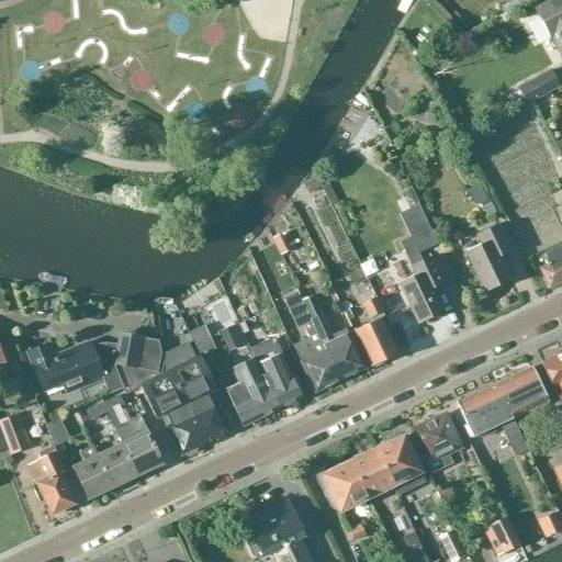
[(561,0),(553,0),(537,9),(552,38),(554,36),(561,49),(561,0)]
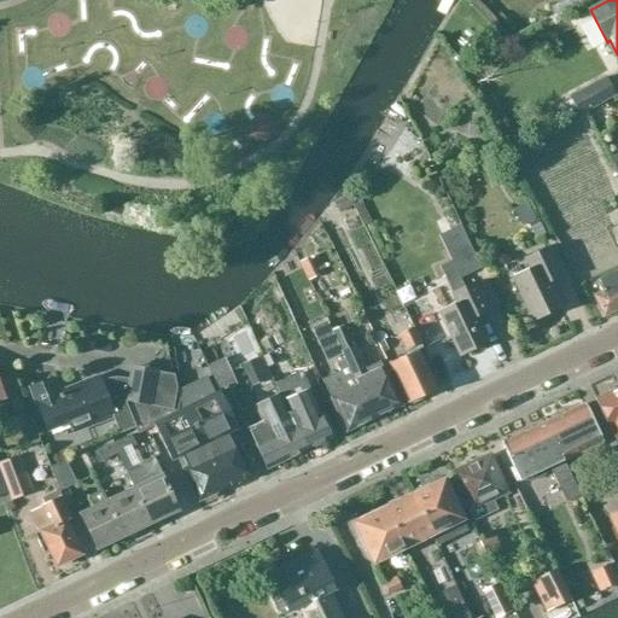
[(204,4),(186,4),(187,21),(205,21),(204,4)]
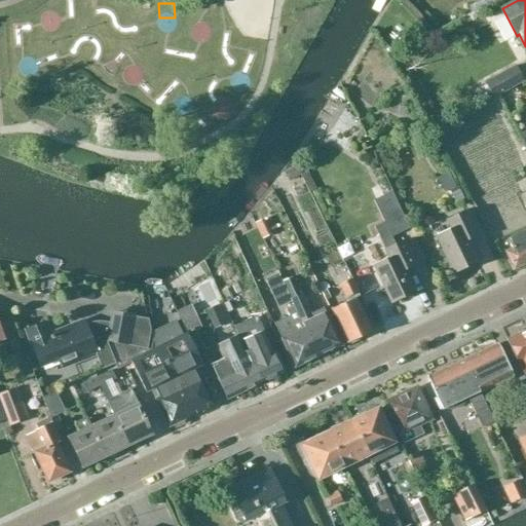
[(524,82),(516,66),(484,83),(493,100),(524,82)]
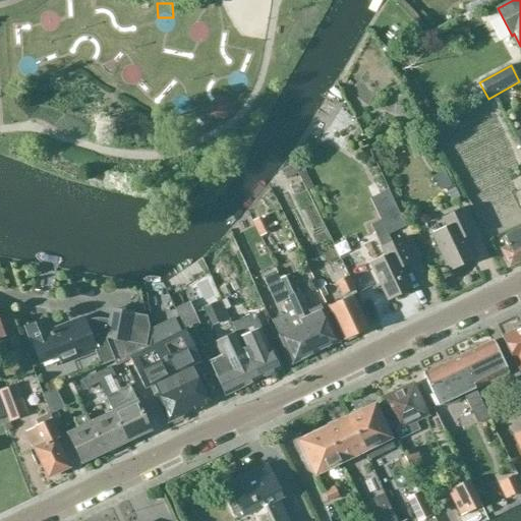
[(388,192),(370,200),(388,236),(405,228),(397,213),(388,192)]
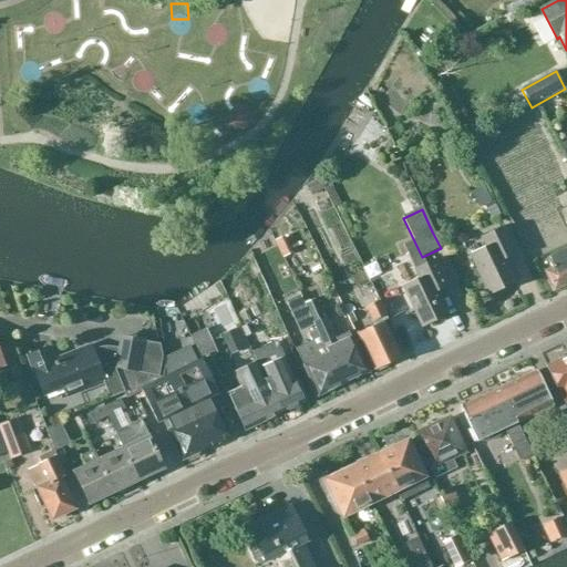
[(492,295),(517,282),(506,259),(517,254),(504,227),(483,237),(487,246),(471,254),(492,295)]
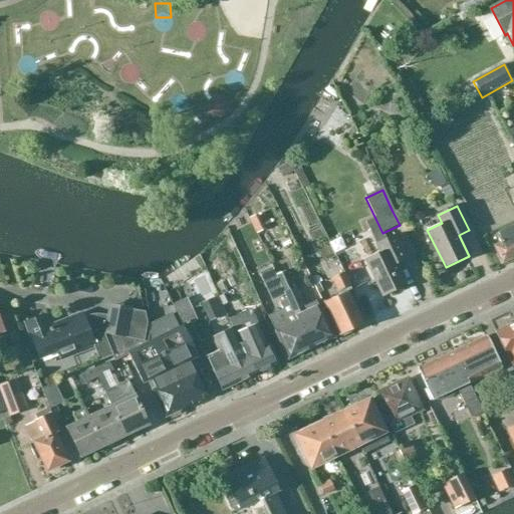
[(265,230),(258,215),(249,219),(256,234),(265,230)]
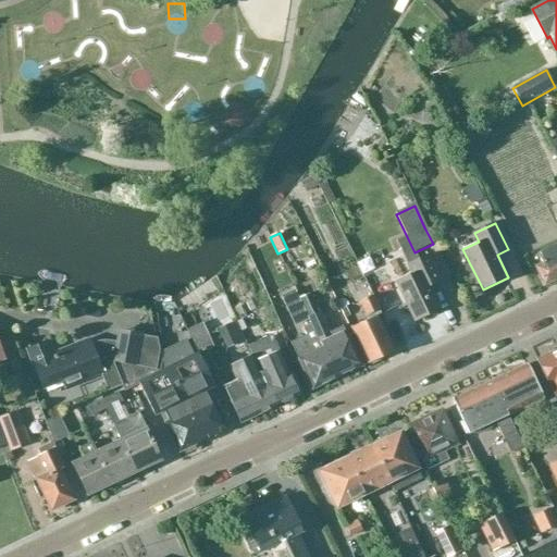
[(546,285),(556,280),(556,245),(543,252),(547,262),(539,267),(546,285)]
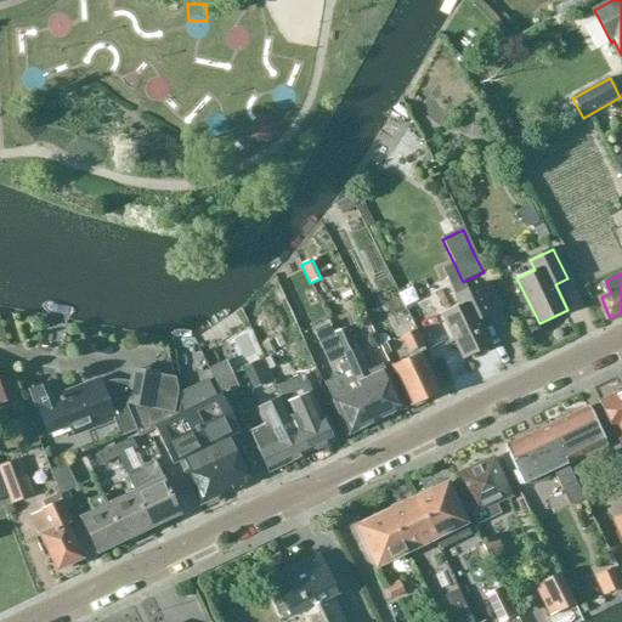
[(461,306),(444,315),(465,360),(493,345),(481,321),(493,315),(479,286),(456,297),(461,306)]
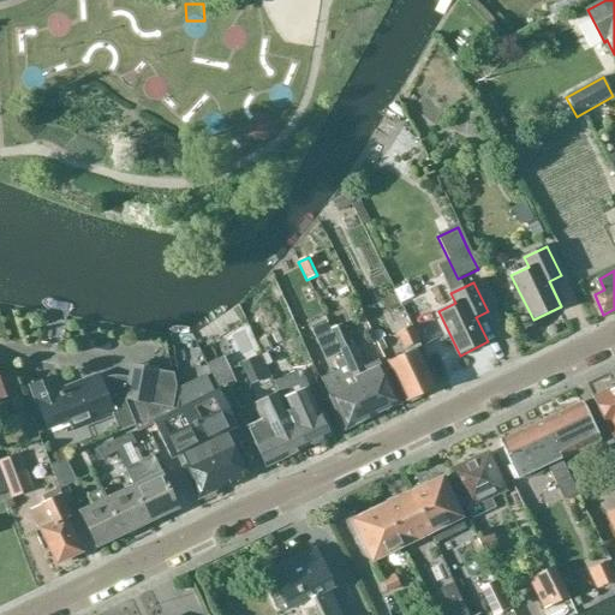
[(333,330),(340,346),(345,357),(342,358),(372,417),(396,406),(398,400),(384,372),(382,374),(376,369),(368,372),(369,380),(353,347),(352,347),(342,326),(333,330)]
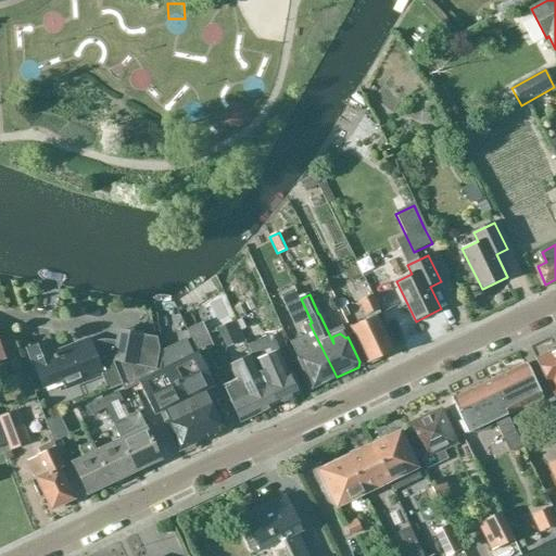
[(370,361),(393,350),(378,316),(381,314),(373,295),(361,301),(369,319),(354,326),(370,361)]
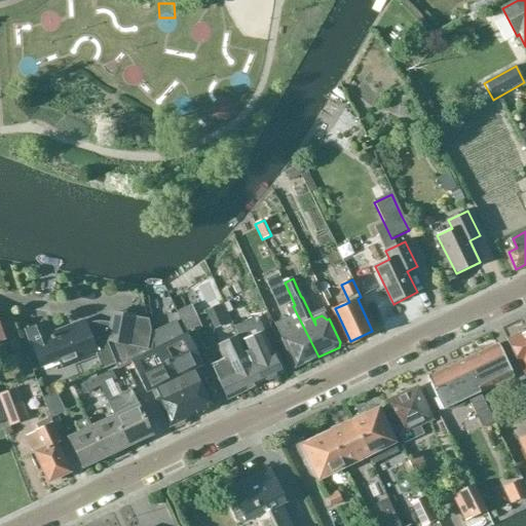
[(146,290),(136,289),(138,297),(148,298),(146,290)]
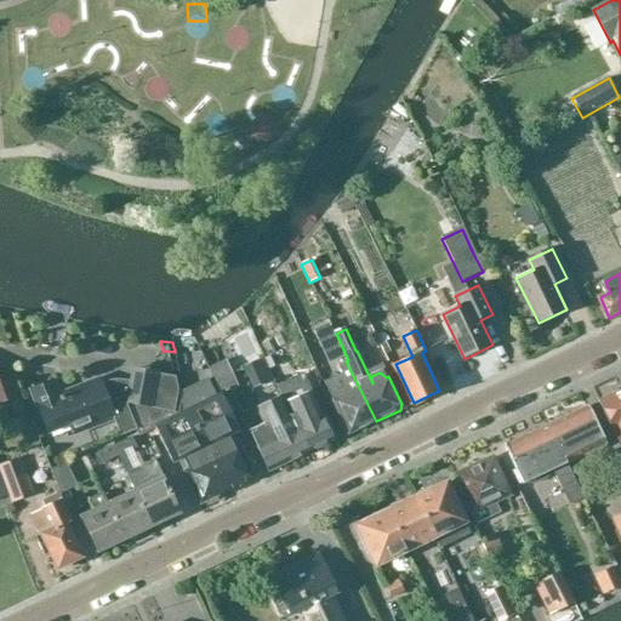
[(262,359),(248,365),(254,380),(268,372),(262,359)]
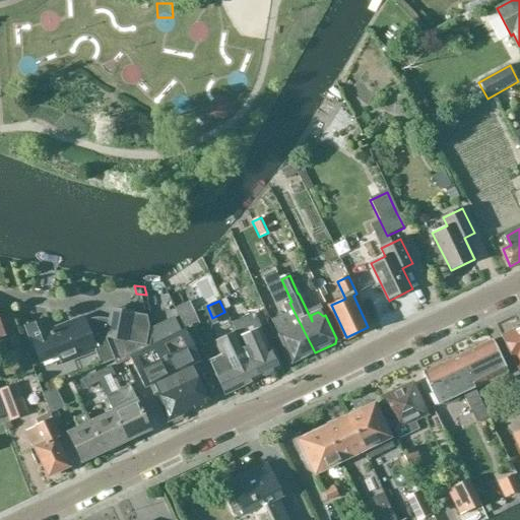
[(289,303),(280,307),(283,314),(270,320),(279,337),(290,362),(295,362),(315,352),(289,303)]
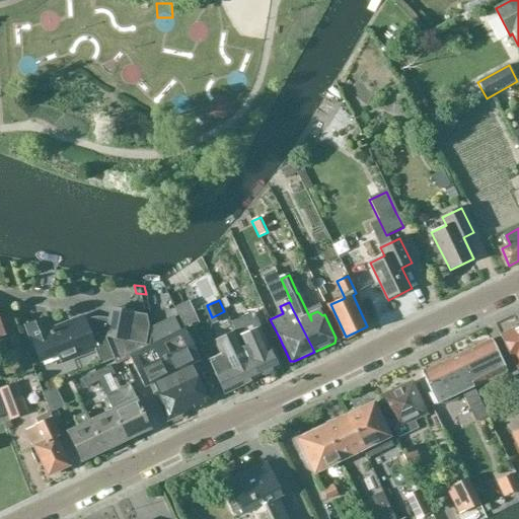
[(257,331),(268,326),(260,308),(249,312),(257,331)]
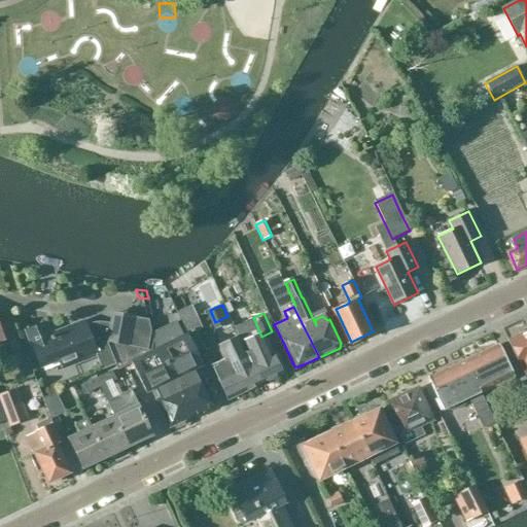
[(188,314),(179,318),(186,334),(197,329),(188,314)]
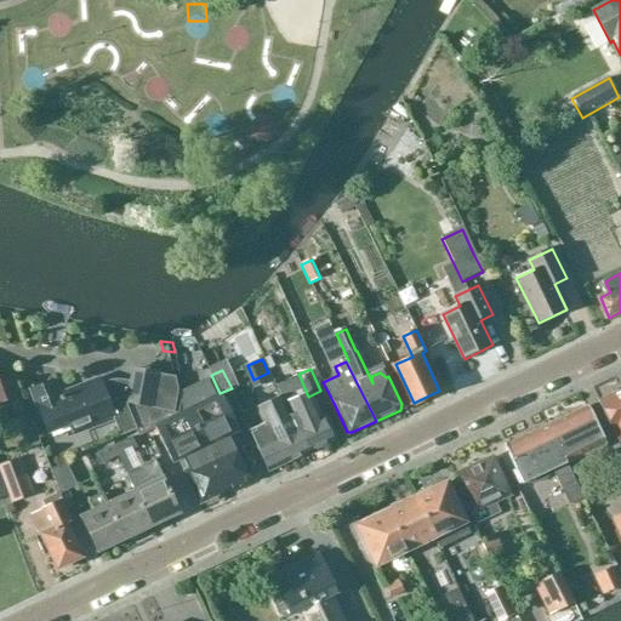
[(135,387),(134,394),(132,406),(146,409),(180,415),(182,394),(182,380),(181,380),(170,377),(169,388),(136,383),(135,387)]
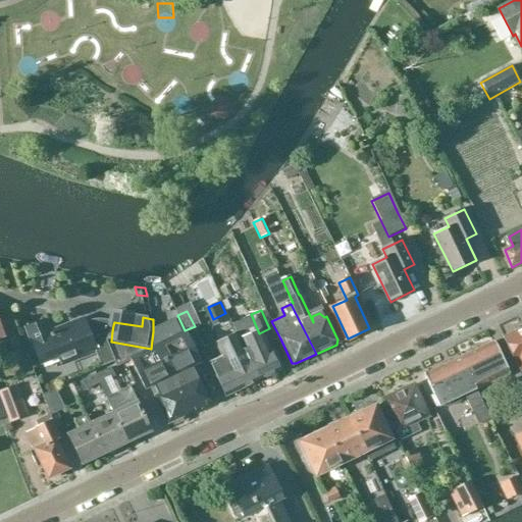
[(102,367),(114,362),(104,335),(112,331),(113,325),(101,323),(87,328),(84,321),(48,334),(43,321),(25,328),(40,363),(59,356),(62,365),(96,352),(102,367)]
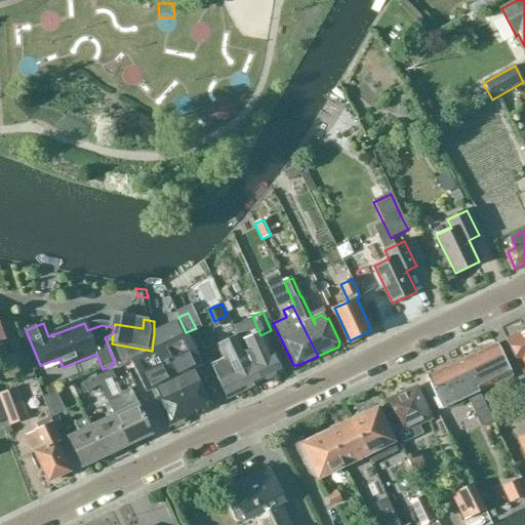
[(524,330),(507,339),(524,376),(524,377),(524,330)]
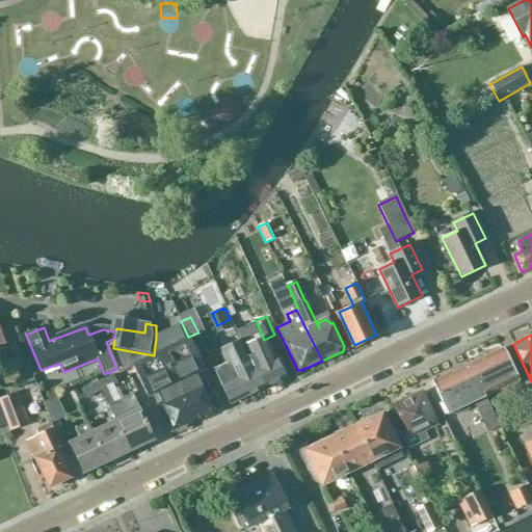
[(133,366),(125,350),(113,348),(114,338),(106,342),(116,369),(117,368),(121,374),(133,368),(132,366),(133,366)]
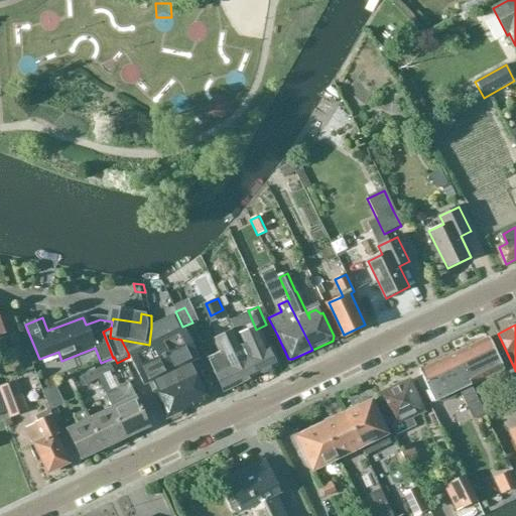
[(259,330),(238,340),(240,346),(255,377),(276,367),(261,335),(259,330)]
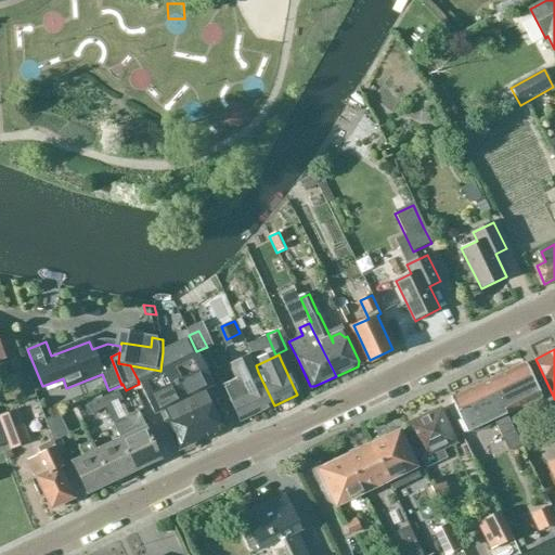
[(193,356),(168,366),(204,440),(226,429),(227,425),(214,399),(209,389),(215,387),(199,356),(193,356)]
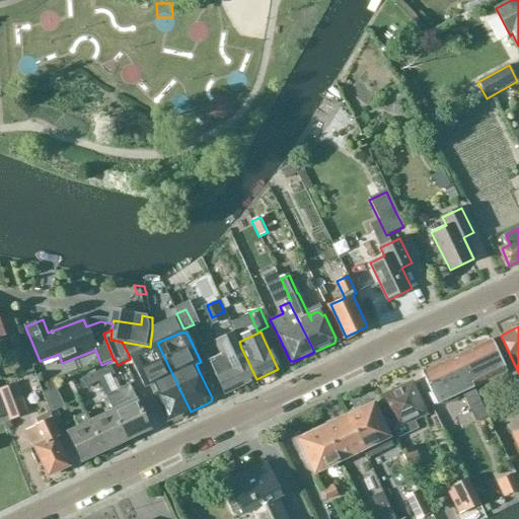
[(221,357),(210,363),(225,394),(256,379),(241,348),(239,342),(238,341),(235,334),(214,343),(221,357)]
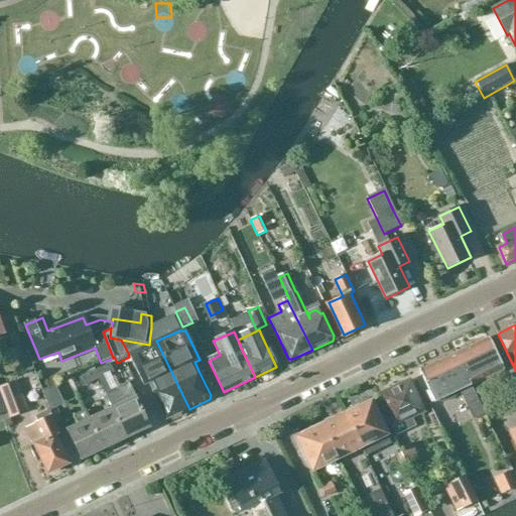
[(469,387),(471,386),(488,377),(486,373),(502,365),(489,338),(454,355),(469,387)]
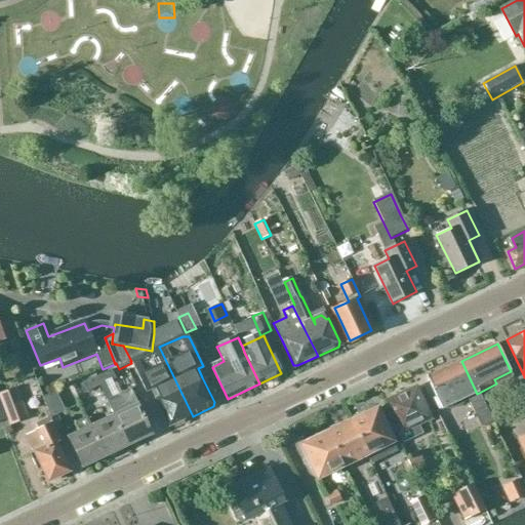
[(159,347),(152,351),(131,361),(130,361),(131,363),(147,394),(152,391),(156,400),(168,425),(172,426),(193,416),(159,347)]
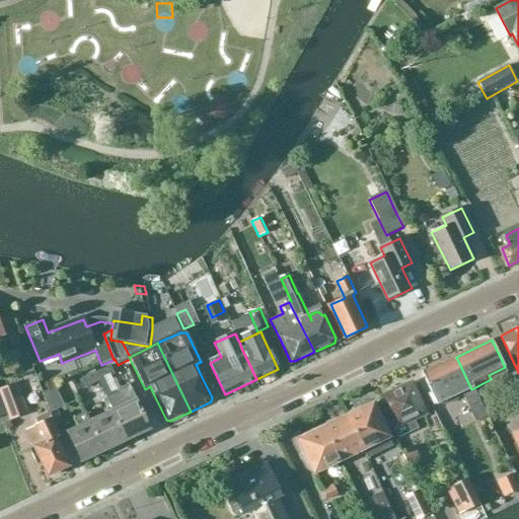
[(436,405),(438,404),(445,406),(457,400),(460,394),(462,393),(475,423),(488,417),(473,388),(471,389),(456,357),(420,374),(433,401),(434,400),(436,405)]
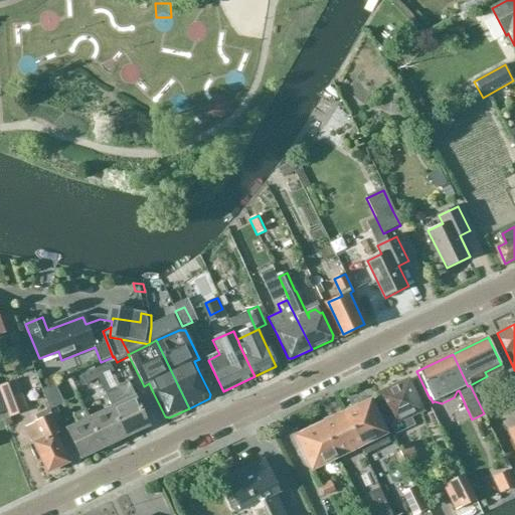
[(108,364),(95,370),(99,378),(112,372),(108,364)]
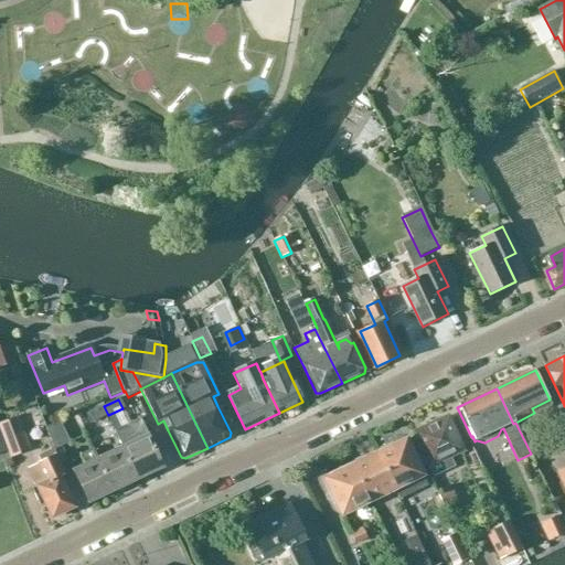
[(108,415),(104,406),(87,414),(92,423),(108,415)]
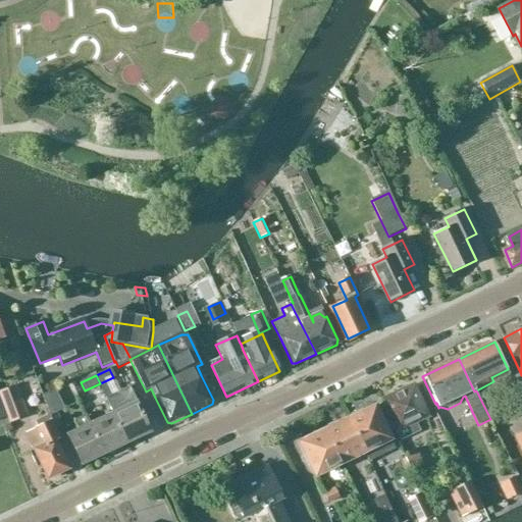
[(414,384),(392,396),(381,401),(397,434),(398,433),(401,440),(420,431),(416,421),(428,415),(414,384)]
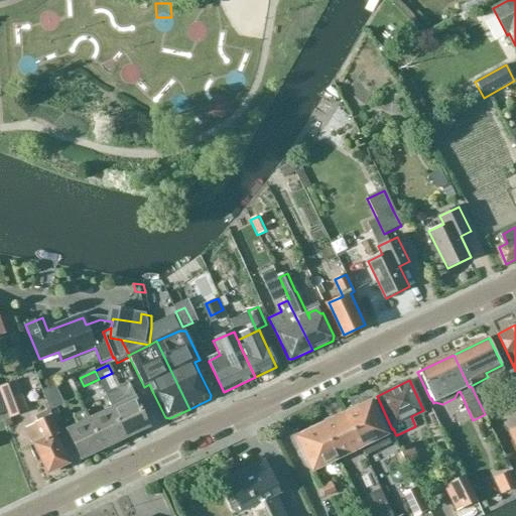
[(16,381),(9,383),(0,386),(0,393),(8,417),(26,410),(16,381)]
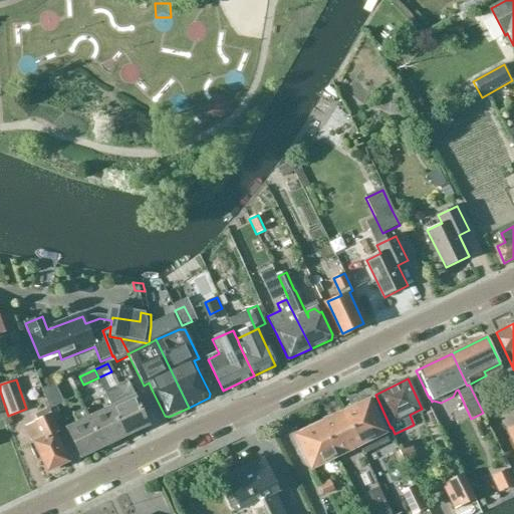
[(54,383),(41,390),(47,404),(49,410),(64,403),(60,396),(75,389),(71,380),(56,388),(54,383)]
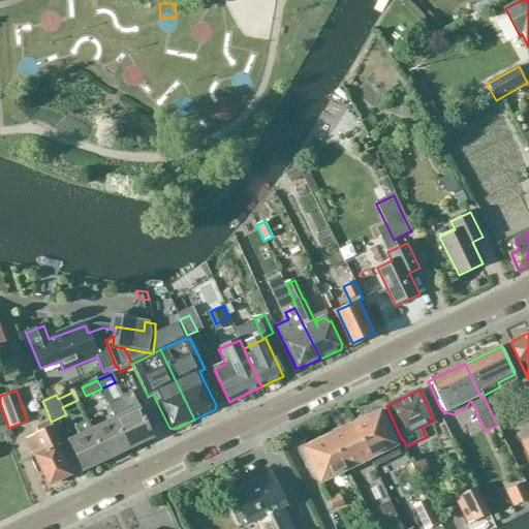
[(139,408),(115,419),(129,449),(154,438),(139,408)]
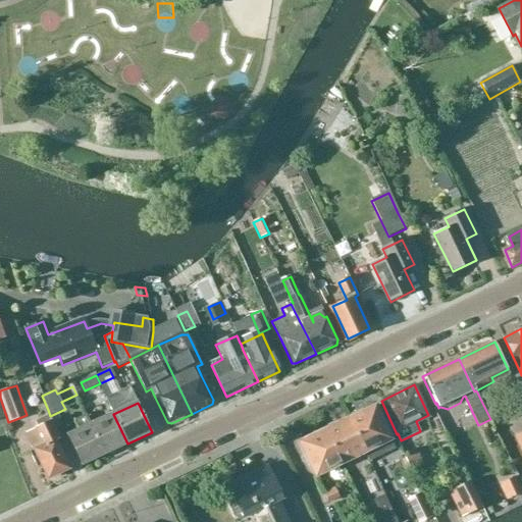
[(369,458),(395,447),(375,406),(351,418),(366,452),(369,458)]
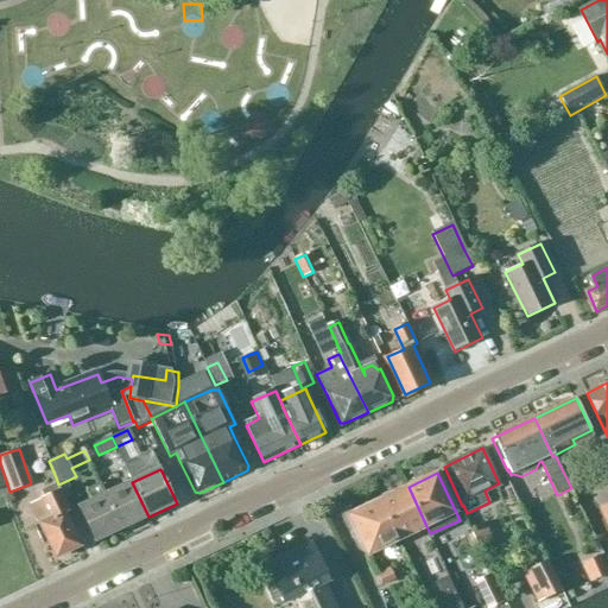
[(149,517),(132,482),(106,495),(122,530),(149,517)]
